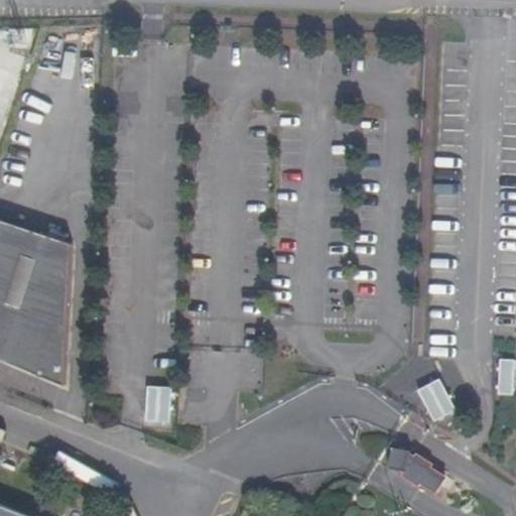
[(0,88),(3,90),(13,55),(0,50),(0,88)]
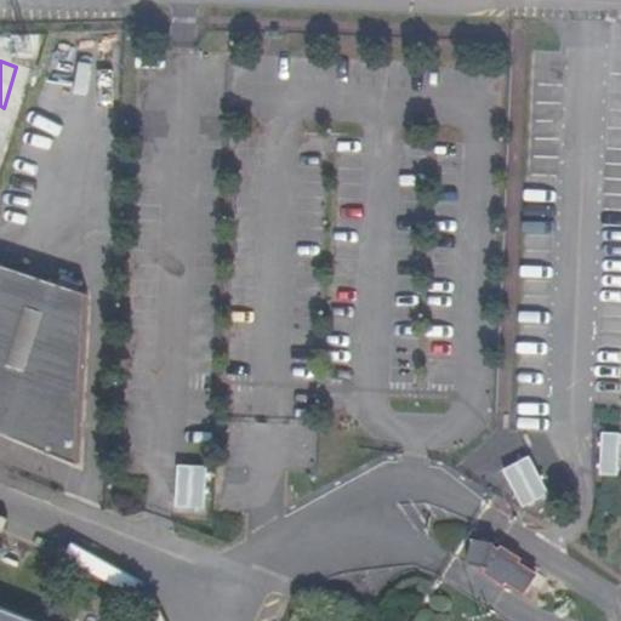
[(0,439),(77,471),(83,302),(0,268),(0,439)]
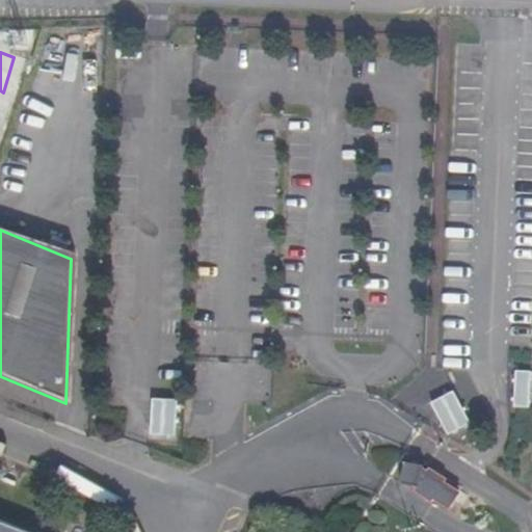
[(453,389),(432,401),(450,432),(472,421),(453,389)]
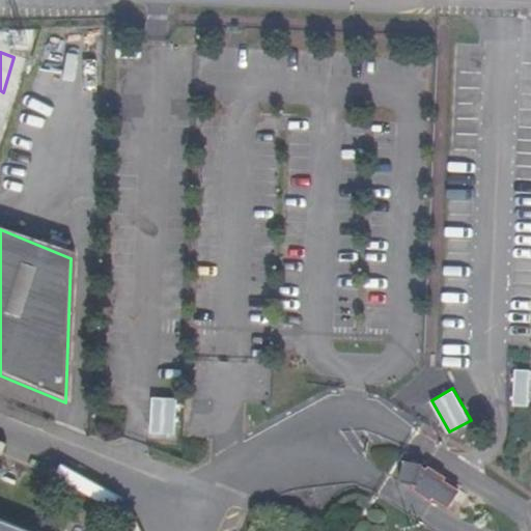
[(151,395),(150,434),(176,435),(177,396),(151,395)]
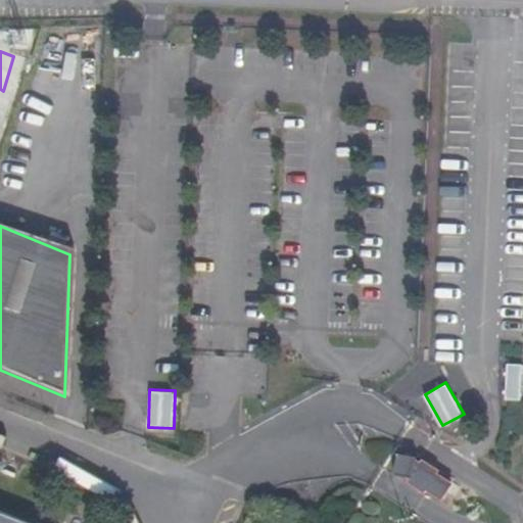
[(444,500),(456,483),(440,473),(442,470),(425,459),(423,462),(419,460),(419,457),(400,454),(397,474),(408,477),(412,479),(410,482),(427,493),(429,490),(444,500)]
